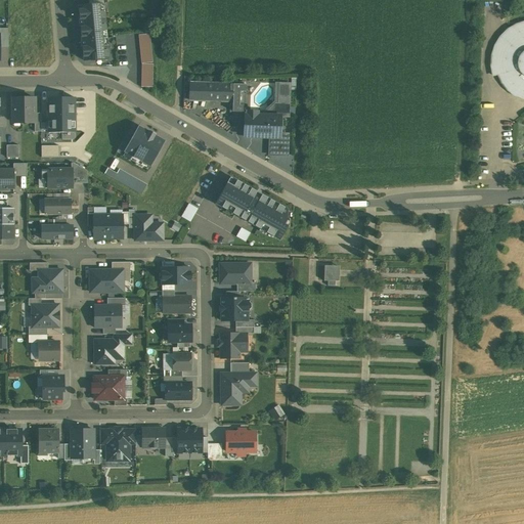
[(100,4),(78,6),(83,61),(90,60),(90,61),(96,60),(96,61),(107,59),(107,52),(104,49),(103,39),(106,39),(106,38),(103,38),(102,32),(105,29),(103,14),(100,12),(100,4)]
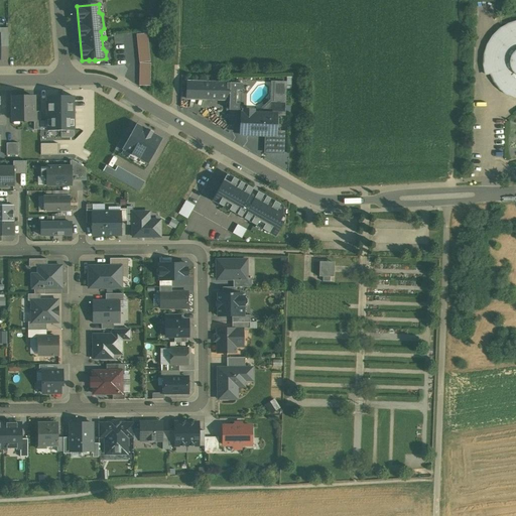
[(515,22),(510,25),(501,30),(494,37),(489,45),(486,55),(485,65),(487,76),(492,74),(495,81),(501,88),(507,94),(515,97),(515,22)]
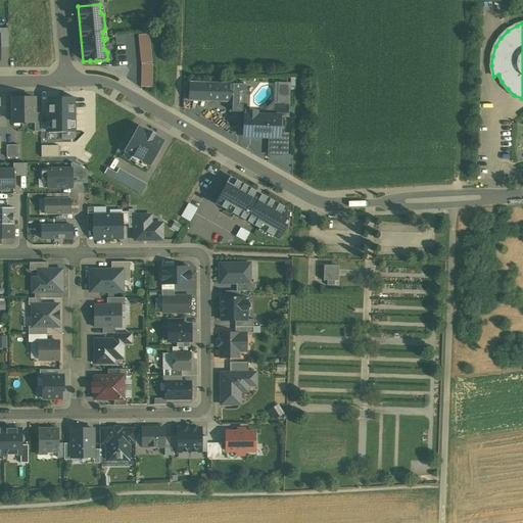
[(233,84),(190,83),(189,100),(232,102),(233,84)]
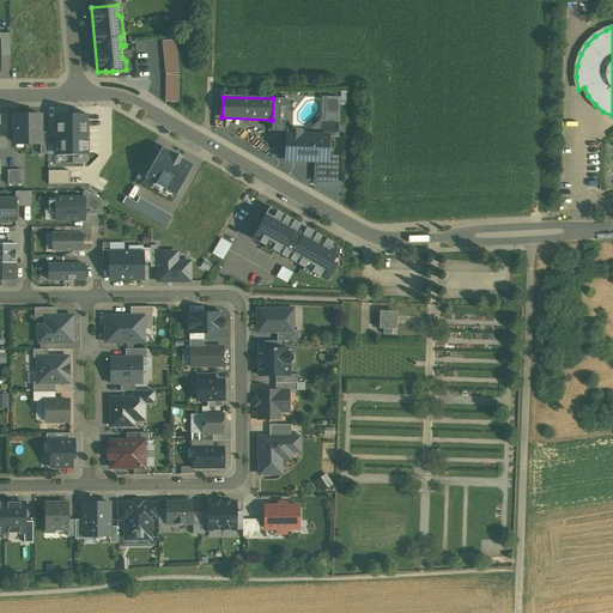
[(287,99),(273,98),(272,120),(272,131),(283,131),(283,123),(279,123),(280,107),(286,108),(287,99)]
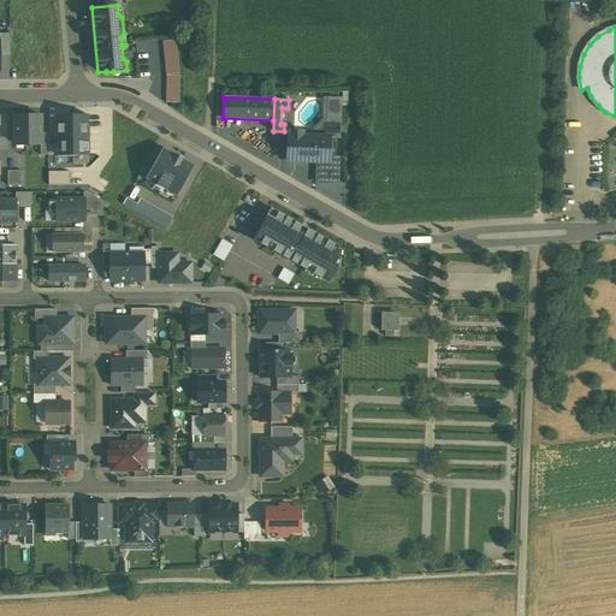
[(330,99),(330,104),(326,104),(326,108),(325,120),(323,120),(314,129),(313,132),(302,132),(302,135),(330,136),(330,137),(339,137),(341,99),(330,99)]
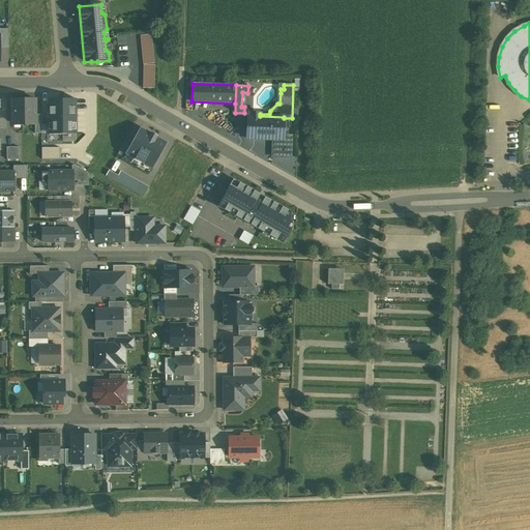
[(35,99),(12,99),(12,123),(13,123),(13,120),(21,120),(21,124),(34,124),(35,124),(35,115),(35,99)]
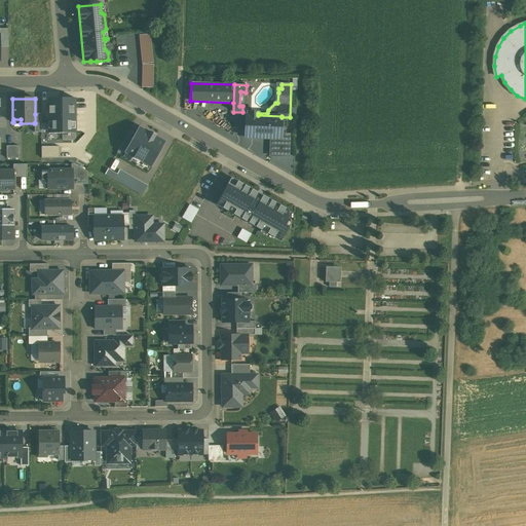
[(47,134),(75,134),(75,99),(47,99),(47,124),(47,130),(47,134)]
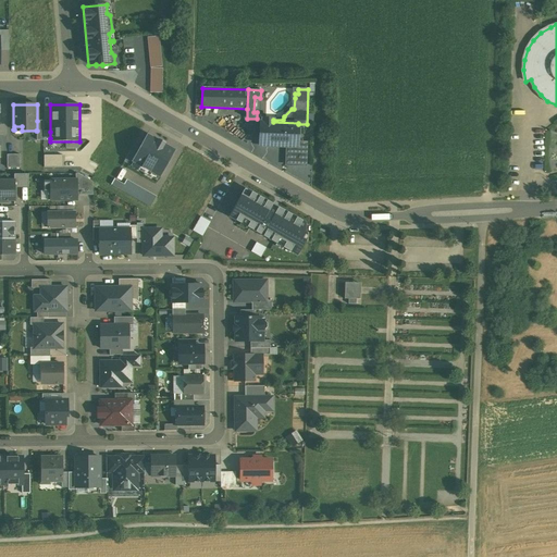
[(298,123),(273,122),(273,120),(273,119),(262,119),(262,125),(260,125),(259,136),(261,136),(261,135),(265,135),(265,146),(286,147),(297,147),(297,143),(298,124),(298,123)]
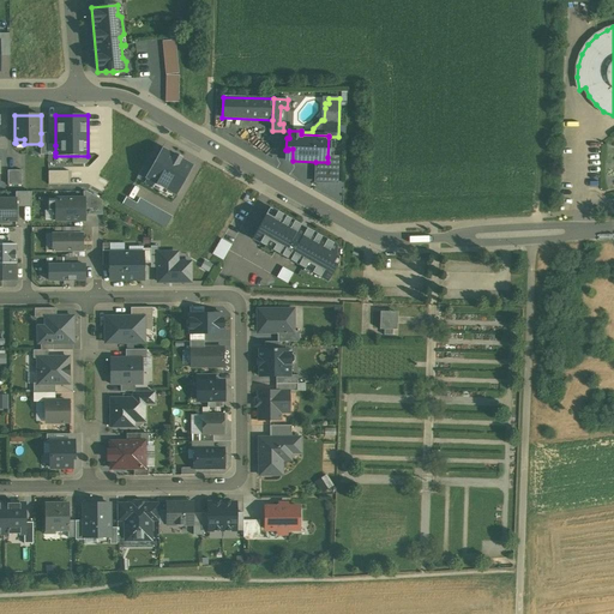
[(193,166),(162,148),(150,169),(144,179),(176,197),(193,166)]
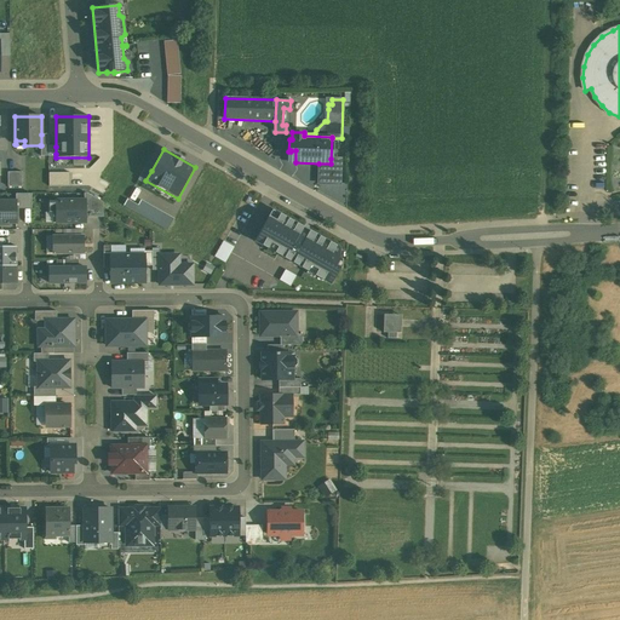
[(340,165),(319,165),(319,184),(339,184),(340,165)]
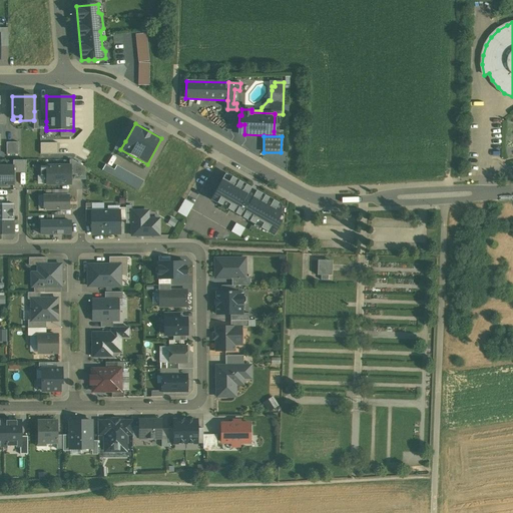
[(120,149),(125,141),(119,138),(113,149),(119,152),(120,149)]
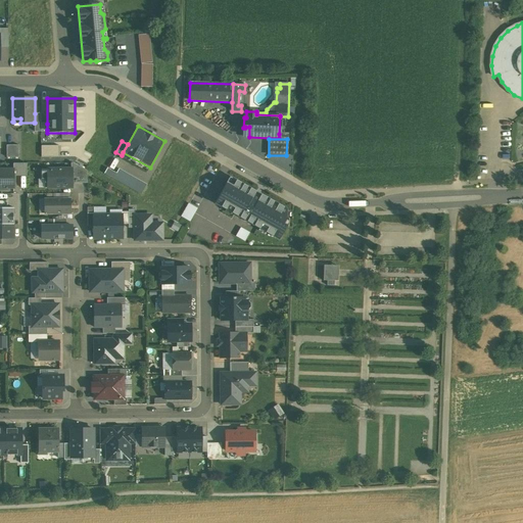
[(18,157),(18,145),(6,145),(6,157),(18,157)]
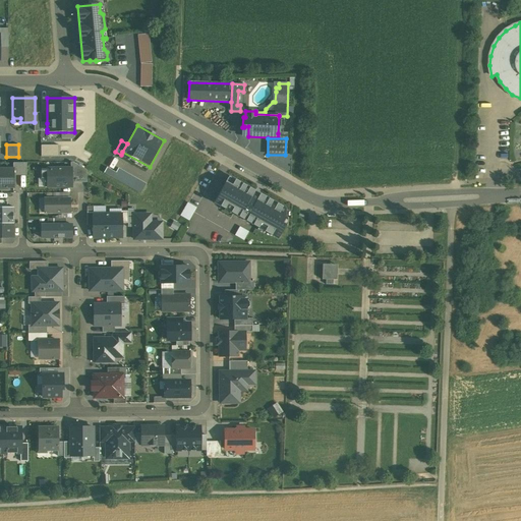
[(42,157),(59,157),(59,146),(42,146),(42,157)]
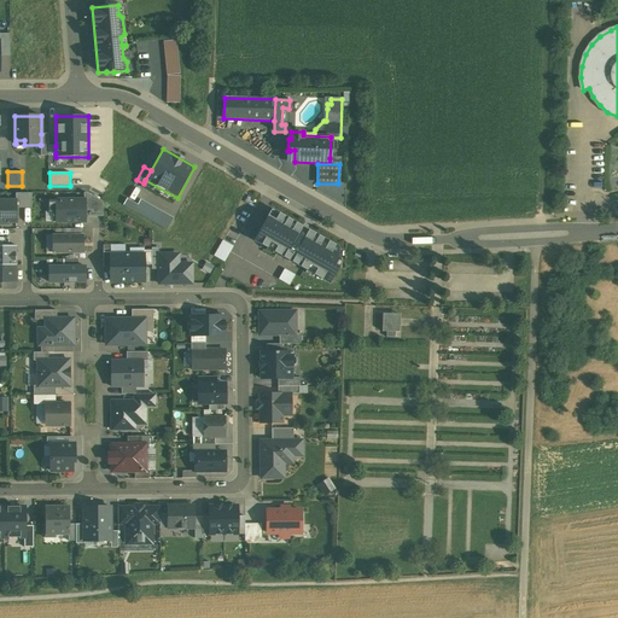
[(135,199),(140,188),(134,186),(128,197),(135,199)]
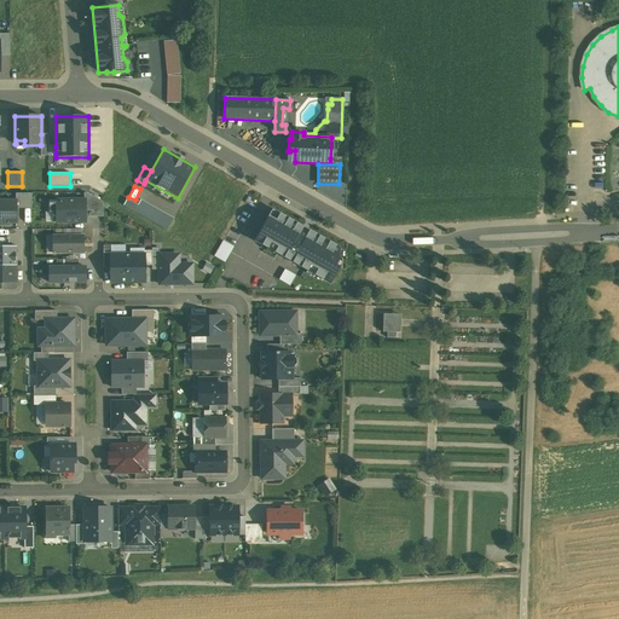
[(32,194),(16,194),(16,201),(16,208),(32,208),(32,194)]
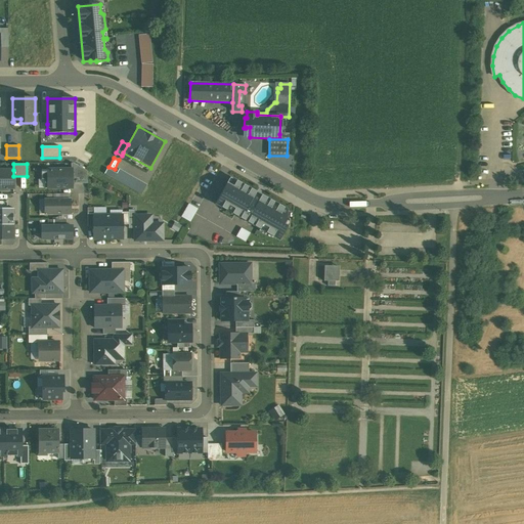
[(87,171),(74,164),(71,164),(71,170),(72,170),(72,183),(87,183),(87,171)]
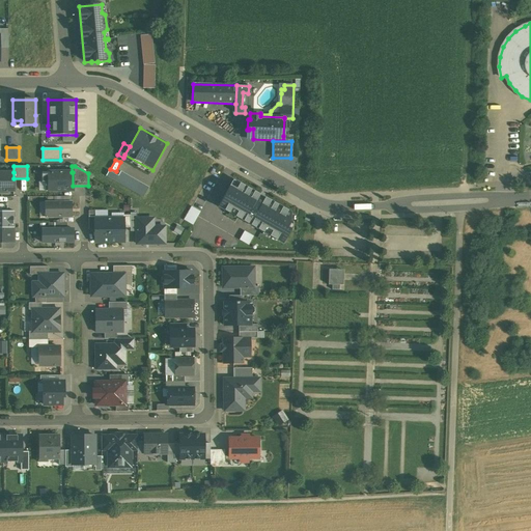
[(106,177),(143,198),(149,187),(122,172),(119,176),(110,171),(106,177)]
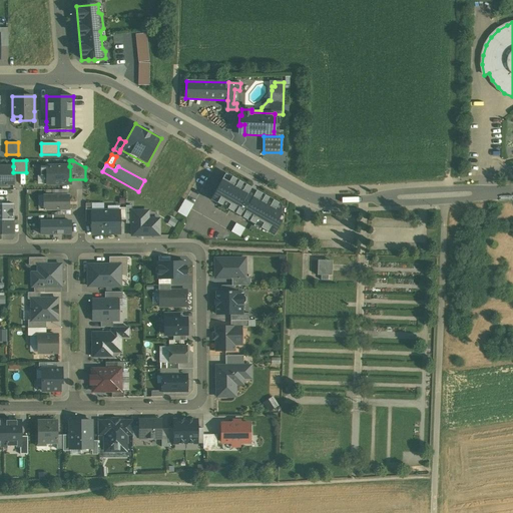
[(13,172),(13,166),(0,166),(0,184),(13,184),(13,172)]
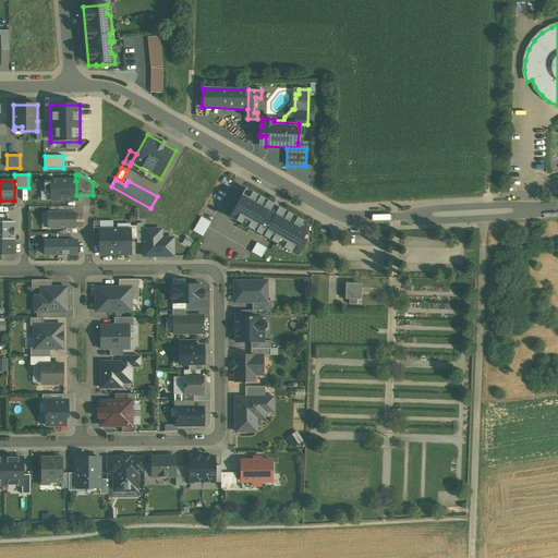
[(75,181),(50,181),(50,201),(76,201),(76,198),(76,195),(76,181),(75,181)]
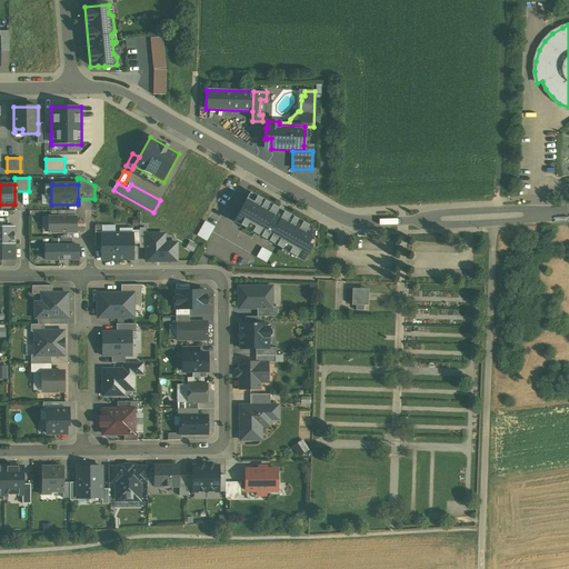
[(289,253),(303,261),(312,247),(306,242),(308,238),(312,238),(311,228),(285,212),(283,213),(278,210),(278,209),(257,197),(253,202),(247,199),(233,221),(246,228),(248,225),(255,228),(252,232),(271,243),(282,249),(285,245),(291,249),(289,253)]
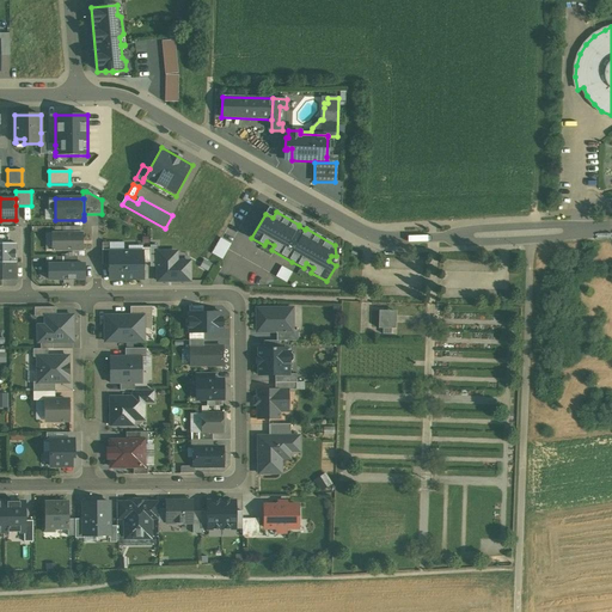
[(81,234),(53,234),(53,250),(81,250),(81,234)]
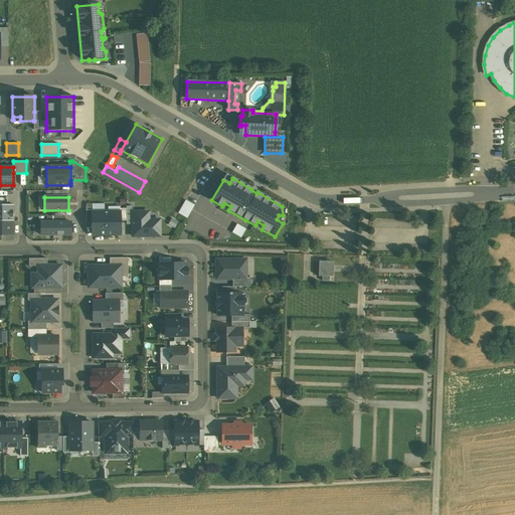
[(193,206),(186,201),(178,213),(186,218),(193,206)]
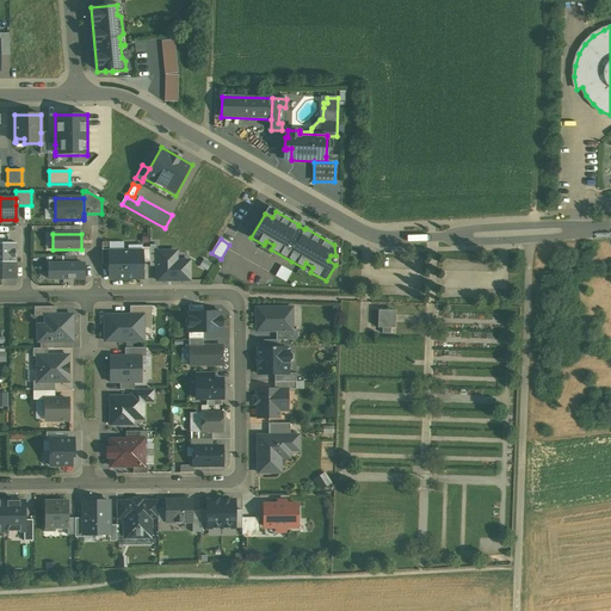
[(0,263),(16,263),(16,244),(8,244),(0,242),(0,263)]
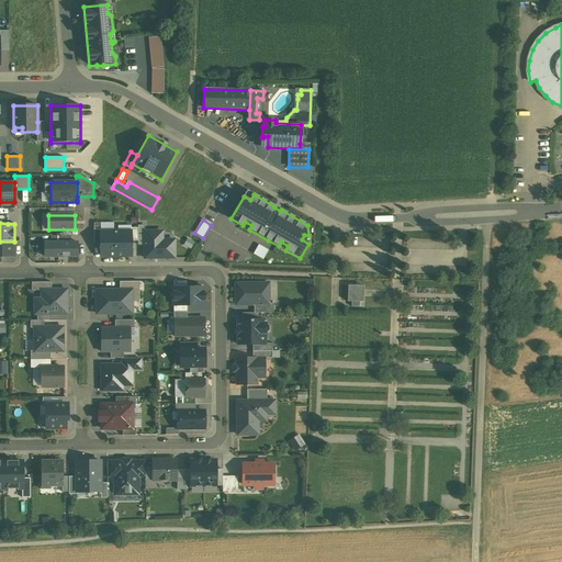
[(131,231),(115,232),(116,257),(132,256),(131,242),(131,231)]
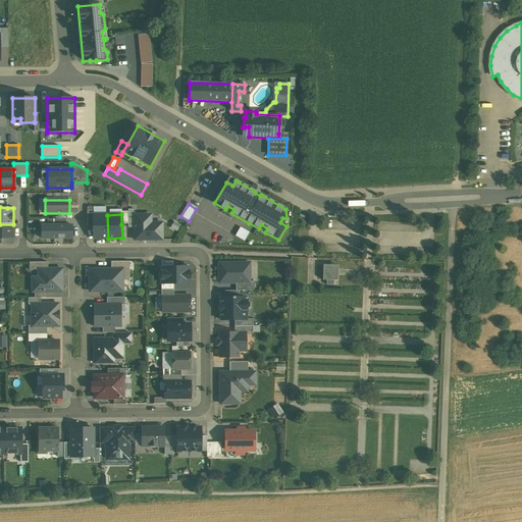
[(107,215),(93,215),(94,225),(94,239),(108,239),(107,215)]
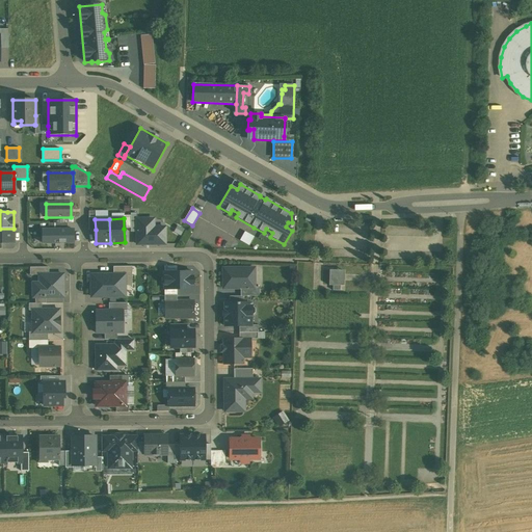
[(151,219),(137,219),(137,233),(137,245),(165,244),(165,228),(151,228),(151,219)]
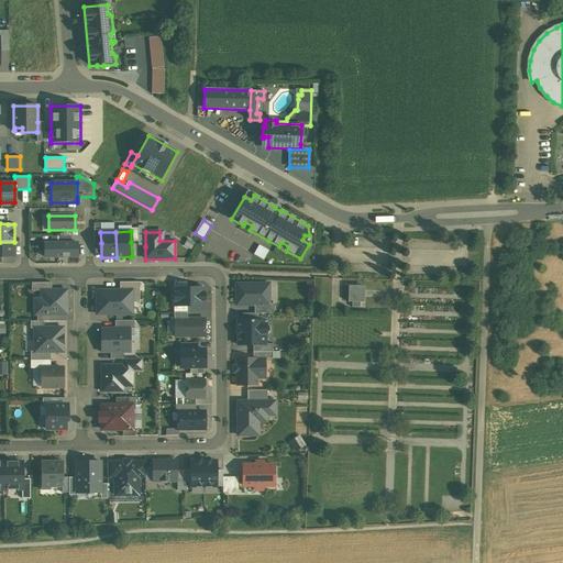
[(191,250),(195,243),(187,239),(184,245),(191,250)]
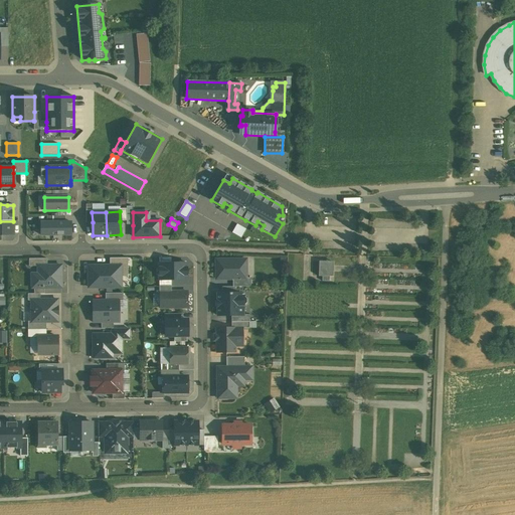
[(13,221),(0,221),(0,234),(1,235),(13,234),(13,221)]
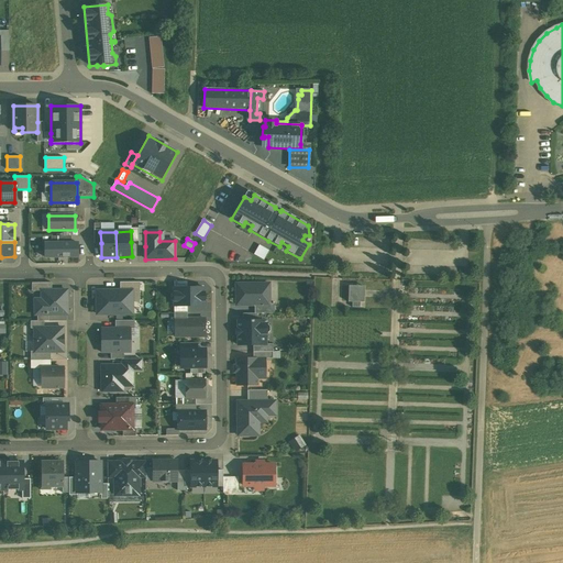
[(51,243),(44,243),(45,257),(78,257),(78,243),(72,243),(51,243)]
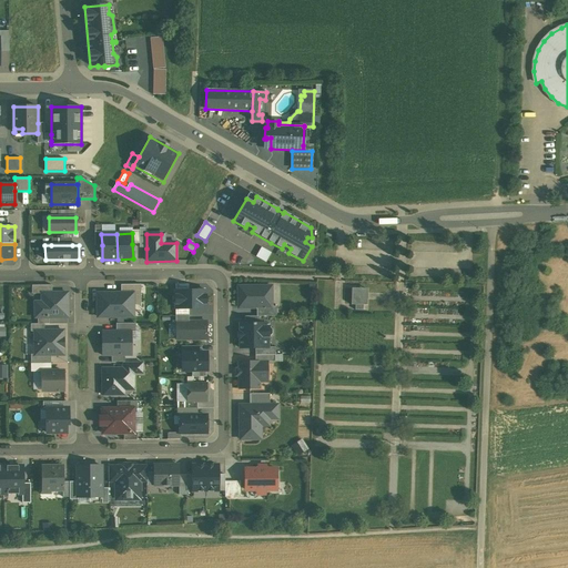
[(256,256),(265,261),(270,252),(261,247),(256,256)]
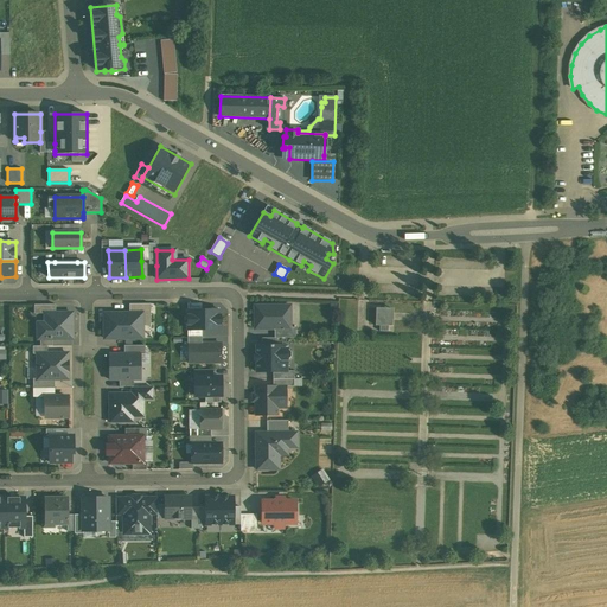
[(289,306),(255,307),(255,328),(274,328),(289,328),(289,327),(289,306)]
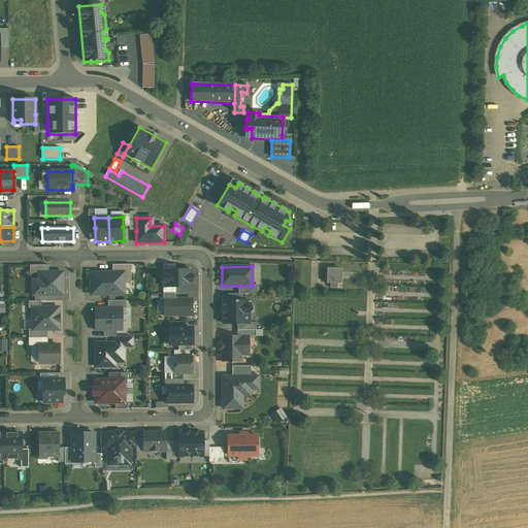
[(340,268),(327,268),(326,283),(330,283),(330,281),(337,282),(337,284),(340,284),(340,268)]
